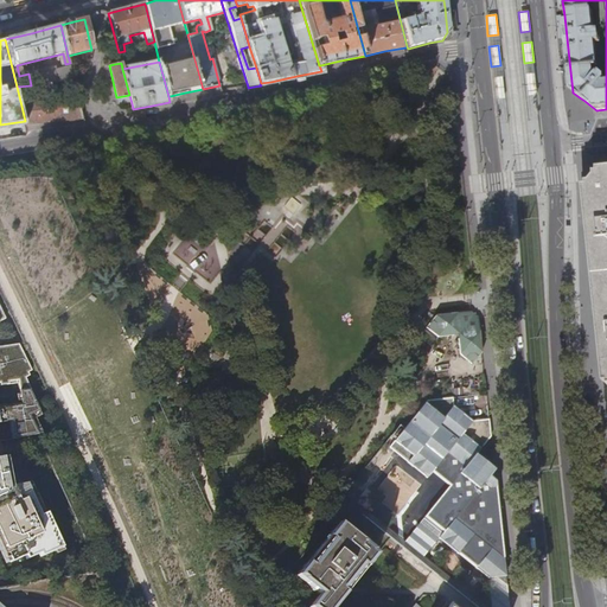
[(59,81),(72,77),(71,71),(70,66),(57,70),(56,68),(55,68),(38,71),(40,83),(59,81)]
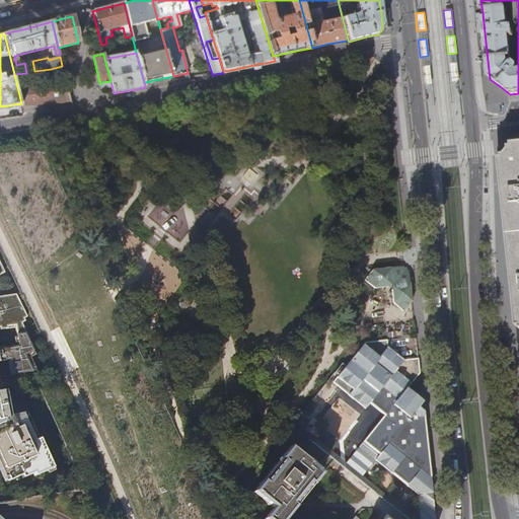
[(449,64),(450,81),(459,80),(457,63),(449,64)]
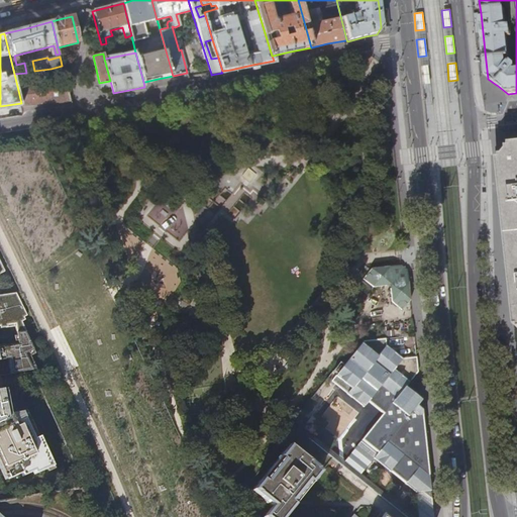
[(419,68),(421,84),(429,83),(427,67),(419,68)]
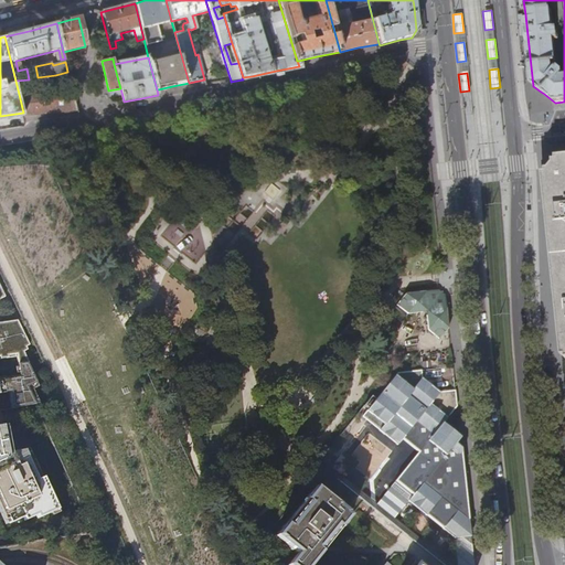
[(123,96),(120,88),(108,91),(110,98),(123,96)]
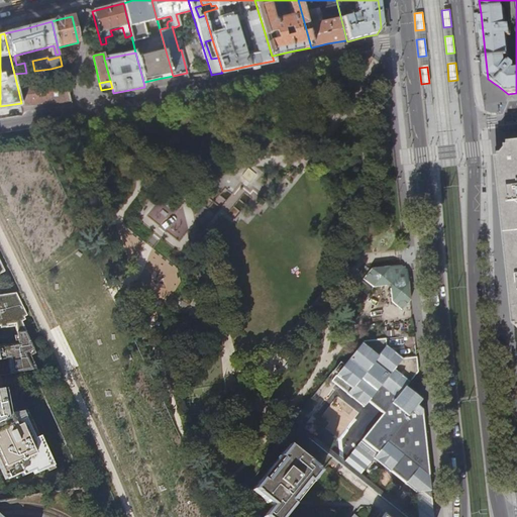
[(71,101),(66,83),(66,82),(17,86),(21,103),(21,105),(45,103),(71,101)]
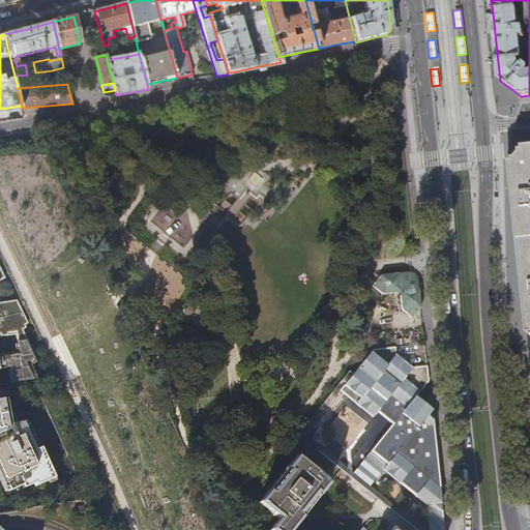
[(529,147),(521,148),(522,153),(520,155),(519,154),(514,159),(517,160),(514,163),(509,164),(510,173),(516,215),(519,251),(523,286),(526,321),(528,334),(529,334),(529,147)]
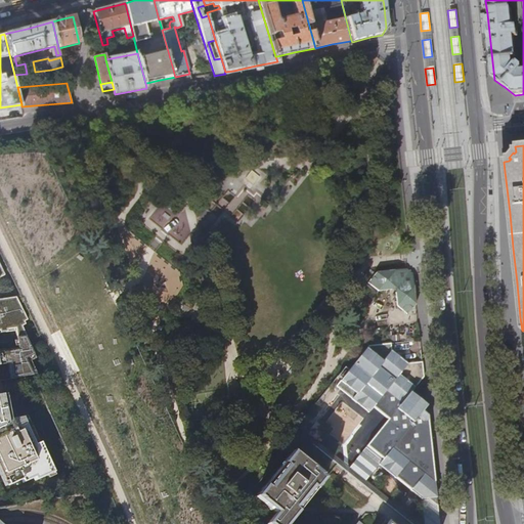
[(0,332),(15,331),(16,338),(26,336),(27,336),(22,325),(26,323),(24,320),(27,319),(15,296),(0,298),(0,276),(5,274),(0,263),(0,332)]
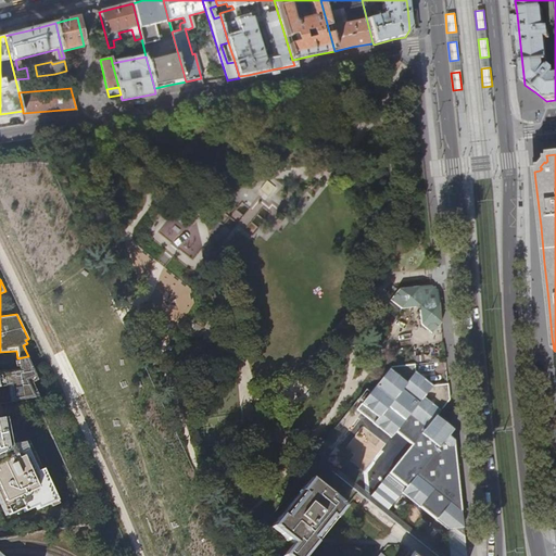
[(441,320),(437,289),(434,287),(436,286),(433,285),(433,286),(431,285),(399,288),(391,299),(402,307),(416,305),(419,301),(424,304),(420,310),(421,324),(432,332),(441,320)]
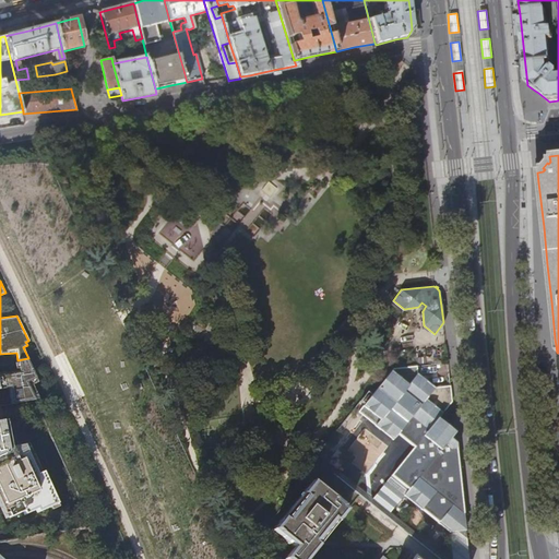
[(0,390),(3,389),(16,387),(34,384),(39,380),(27,358),(18,360),(20,370),(0,373),(0,390)]
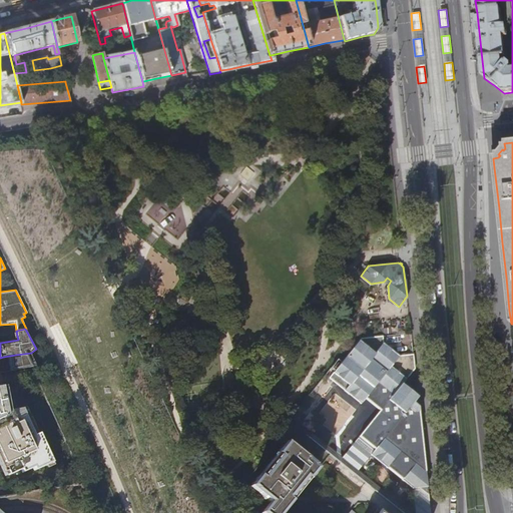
[(380,410),(358,439),(374,452),(382,442),(398,455),(390,465),(405,478),(401,483),(419,498),(429,487),(420,408),(413,402),(418,395),(402,384),(415,367),(413,354),(398,355),(383,343),(382,336),(361,338),(334,371),(329,377),(360,403),(365,398),(369,393),(384,405),(380,410)]
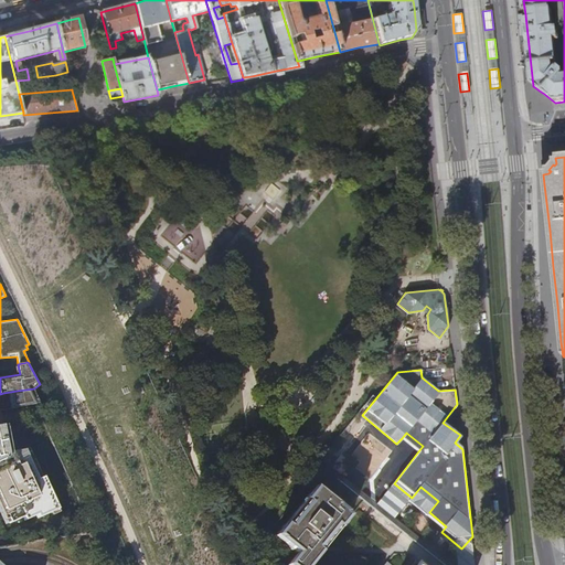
[(0,411),(31,406),(42,404),(34,388),(17,391),(3,393),(0,394),(0,411)]
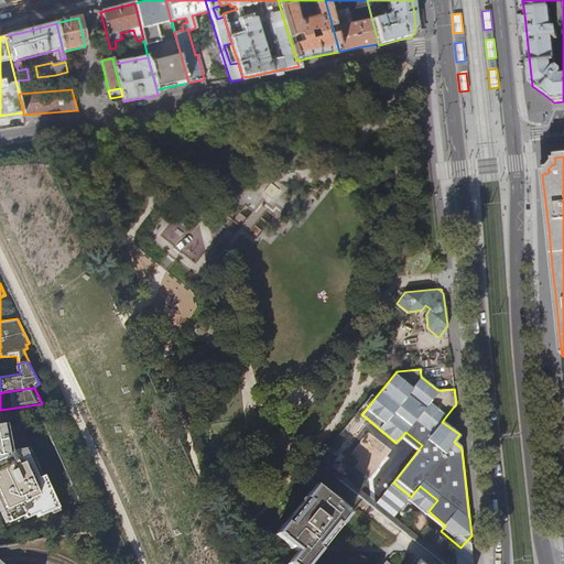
[(361,414),(367,408),(362,404),(323,453),(327,456),(361,414)]
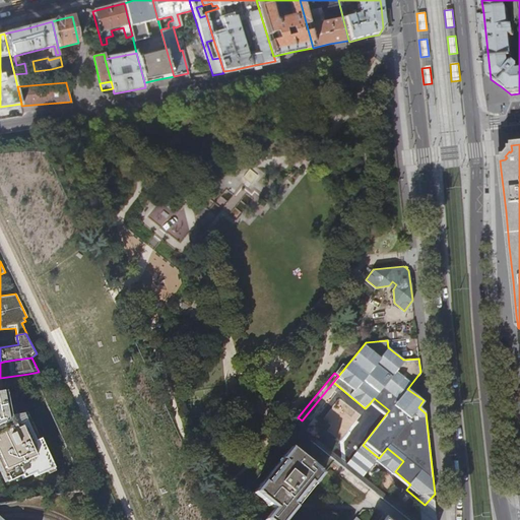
[(91,389),(100,398),(110,389),(101,380),(91,389)]
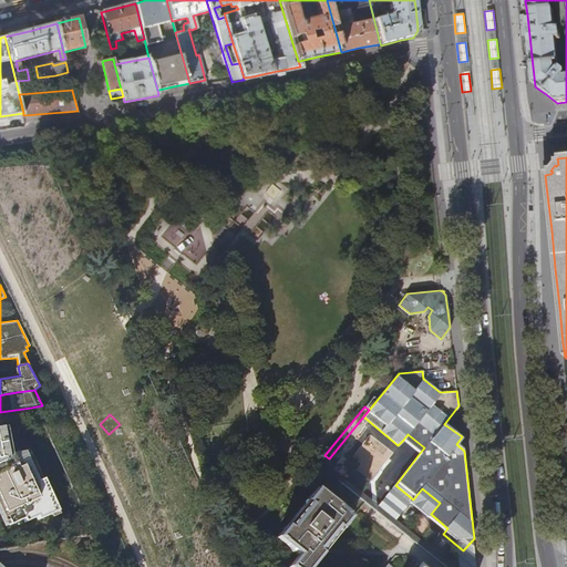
[(0,429),(0,505),(9,526),(23,519),(24,523),(37,517),(38,521),(59,512),(43,480),(38,482),(24,452),(10,455),(4,428),(0,429)]
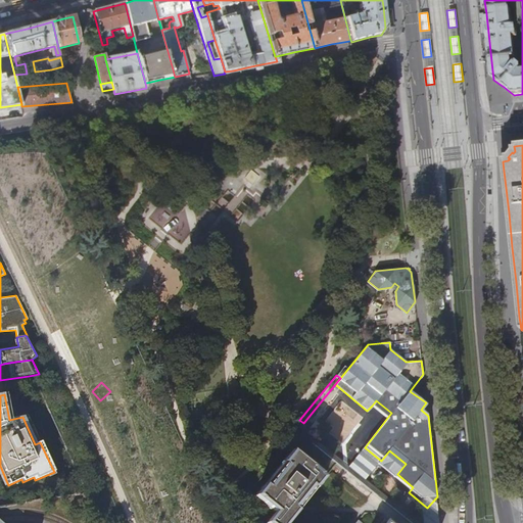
[(391,413),(376,400),(372,406),(387,418),(391,413)]
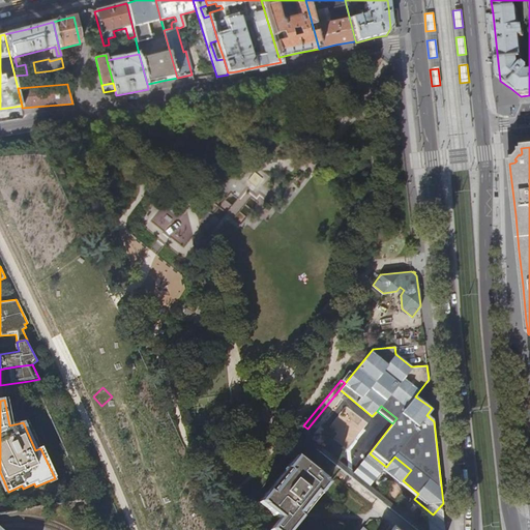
[(301,437),(415,529),(445,529),(445,527),(443,503),(433,514),(434,529),(428,529),(305,431),(301,437)]
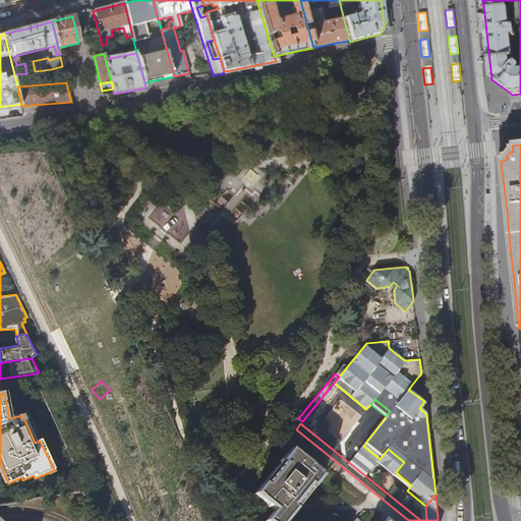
[(324,476),(290,449),(281,461),(264,483),(263,483),(253,495),(273,511),(265,520),(287,520),(296,510),(295,510),(313,487),(324,476)]
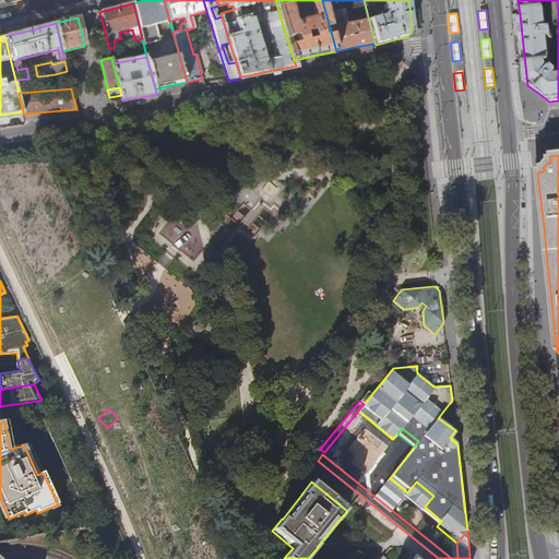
[(433,496),(416,482),(407,492),(403,498),(437,526),(441,521),(425,507),(433,496)]
